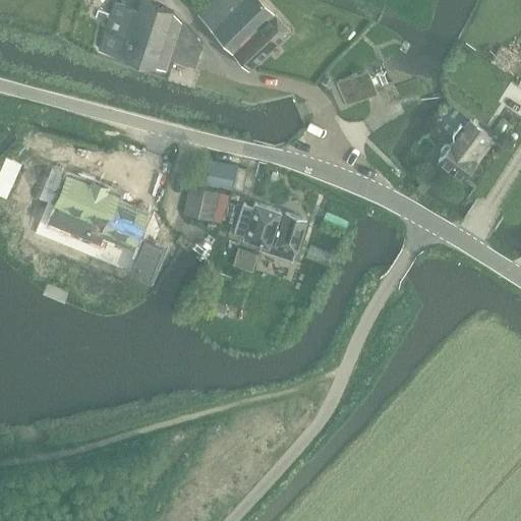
[(114,3),(100,49),(155,67),(155,66),(171,71),(174,61),(195,67),(203,45),(173,12),(173,11),(140,0),(137,10),(114,3)]
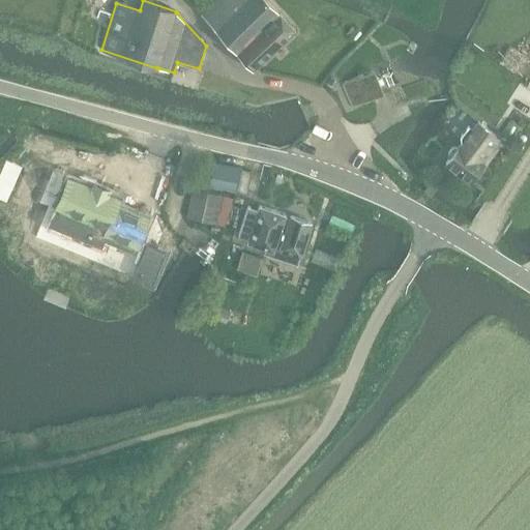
[(254,69),(259,65),(295,30),(280,13),(278,13),(266,0),(217,0),(202,16),(252,69),(254,69)]
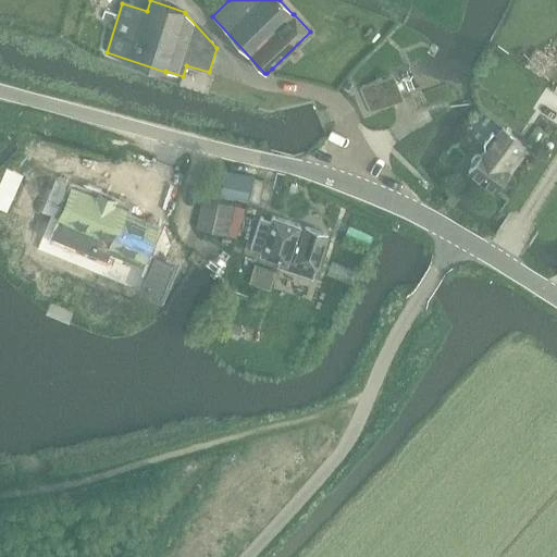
[(359,88),(370,113),(401,100),(392,75),(359,88)]
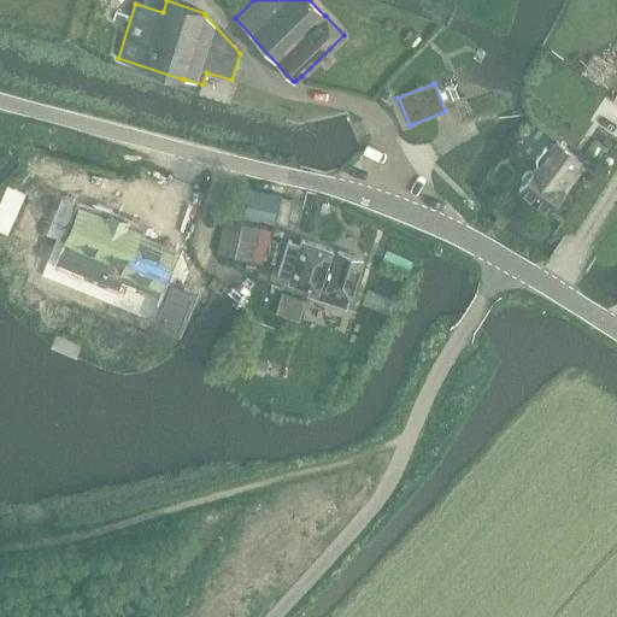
[(524,186),(519,192),(548,213),(579,174),(571,168),(579,159),(557,142),(550,152),(546,148),(536,159),(536,165),(539,166),(533,174),(532,172),(527,172),(522,180),(523,184),(524,186)]
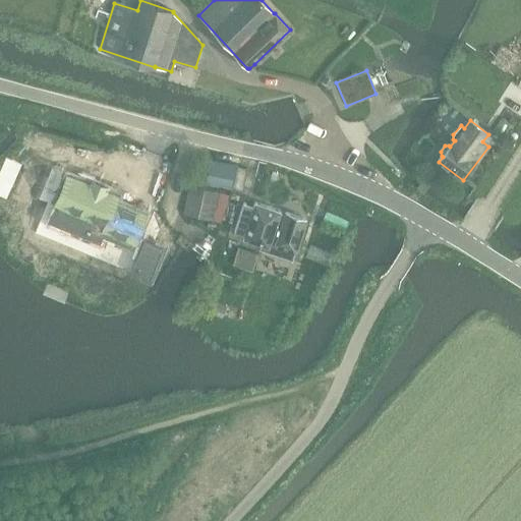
[(211,161),(206,182),(231,187),(236,166),(211,161)]
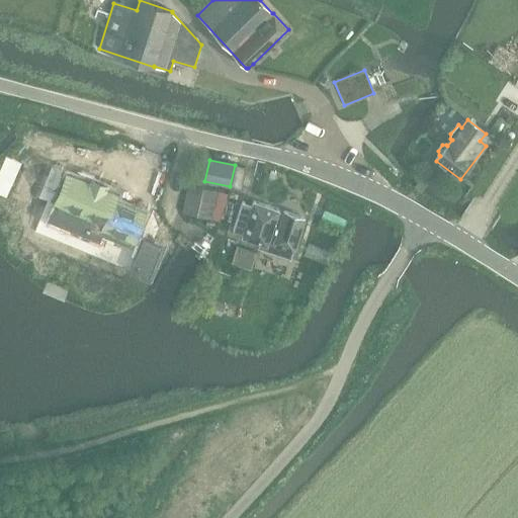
[(236,166),(231,186),(243,189),(248,168),(236,166)]
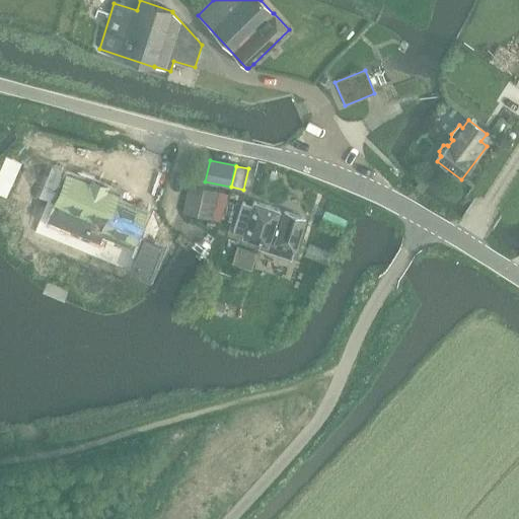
[(57,206),(51,221),(99,241),(102,234),(132,247),(146,213),(117,200),(119,195),(106,190),(107,187),(91,180),(90,183),(67,173),(54,205),(57,206)]
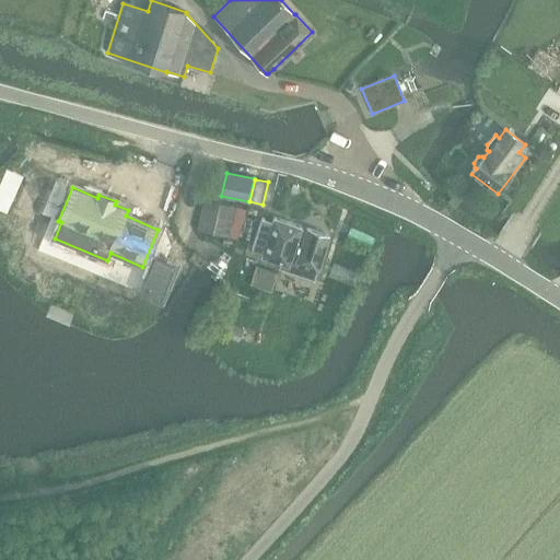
[(237,238),(242,223),(246,209),(205,199),(197,230),(237,238)]
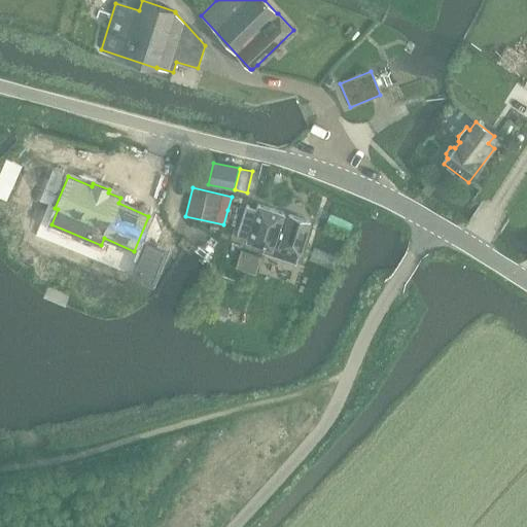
[(246,206),(237,235),(247,238),(246,242),(264,248),(272,250),(281,222),(284,214),(257,205),(256,209),(246,206)]
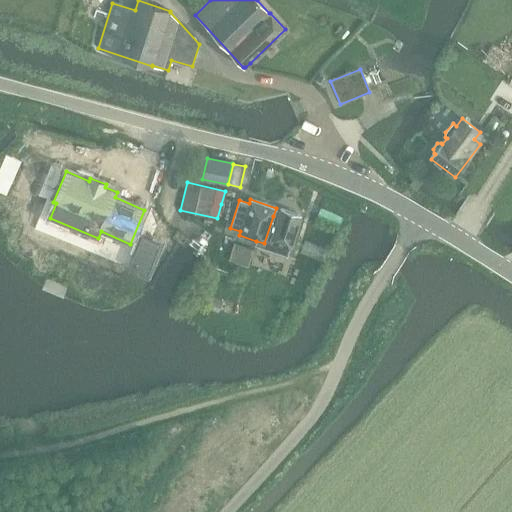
[(256,241),(255,245),(272,251),(274,244),(289,249),(300,215),(281,209),(278,217),(273,216),(264,243),(256,241)]
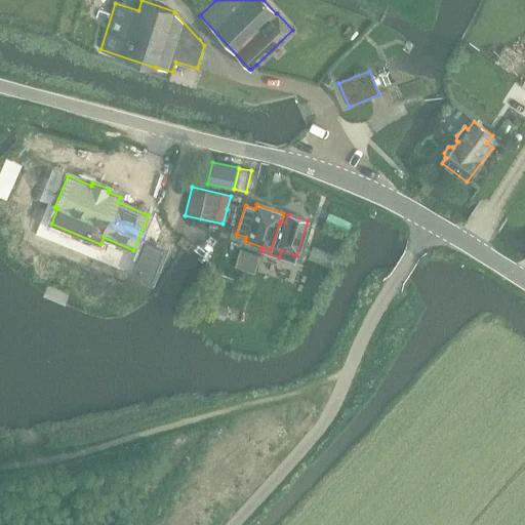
[(146,242),(132,274),(151,281),(164,250),(155,246),(146,242)]
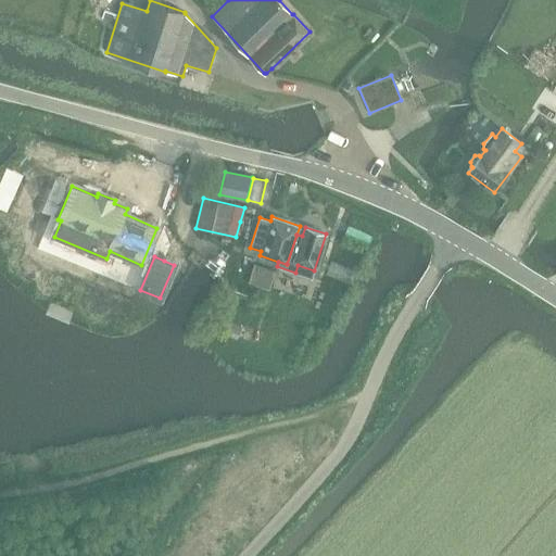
[(276,269),(254,263),(248,282),(269,289),(276,269)]
